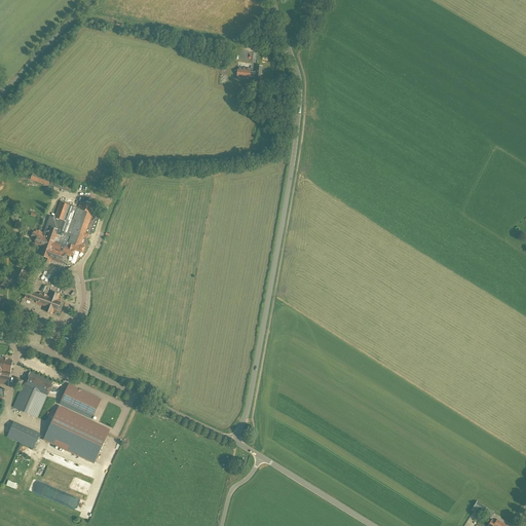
[(311,8),(315,0),(305,0),(303,3),(311,8)]
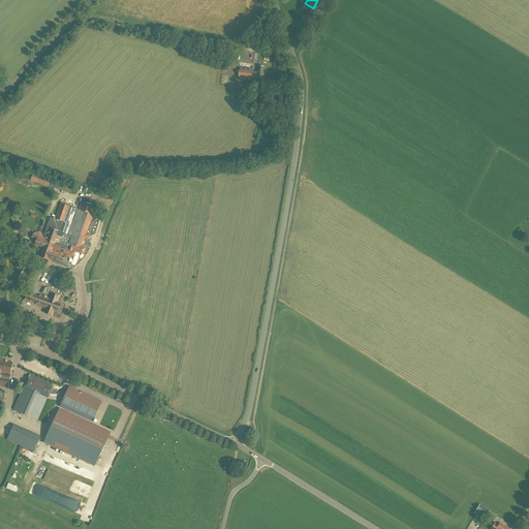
[(252,69),(239,68),(239,73),(239,79),(251,80),(251,78),(255,78),(255,80),(263,81),(263,74),(262,74),(263,67),(258,66),(257,72),(252,71),(252,69)]
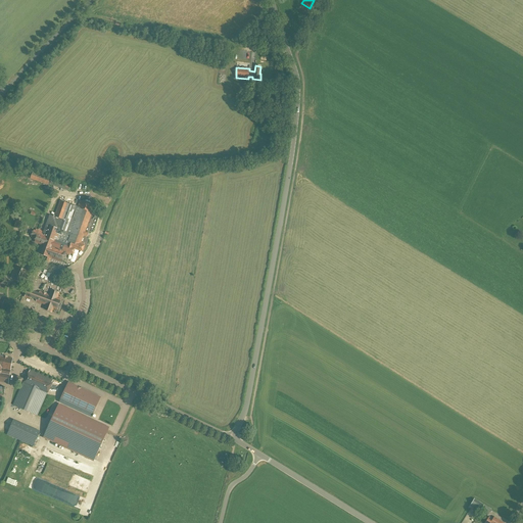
[(48,185),(50,178),(33,171),(30,179),(48,185)]
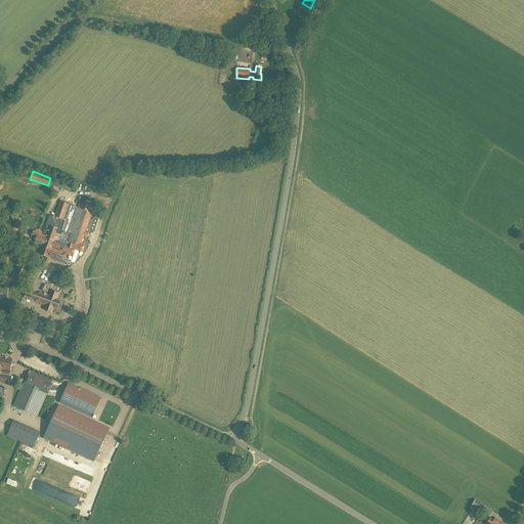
[(78,207),(60,201),(54,217),(49,215),(43,233),(38,231),(39,230),(36,229),(35,231),(34,230),(31,237),(36,238),(35,243),(38,244),(41,245),(41,244),(44,245),(41,255),(46,257),(45,261),(46,261),(49,262),(50,258),(62,263),(66,253),(73,255),(75,249),(81,252),(84,244),(81,243),(84,235),(86,236),(87,234),(87,232),(85,232),(94,206),(80,201),(78,207)]
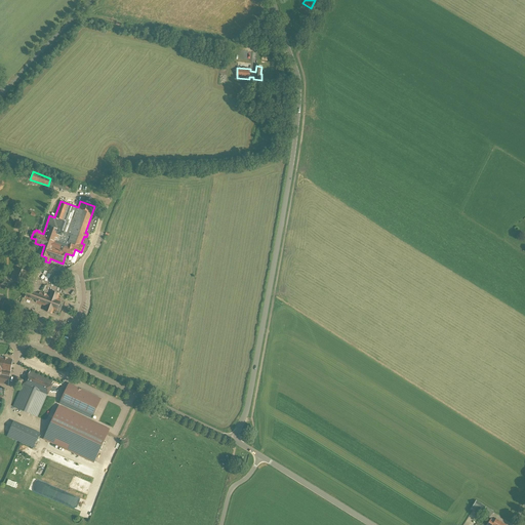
[(23,283),(27,272),(21,270),(16,268),(12,279),(19,282),(23,283)]
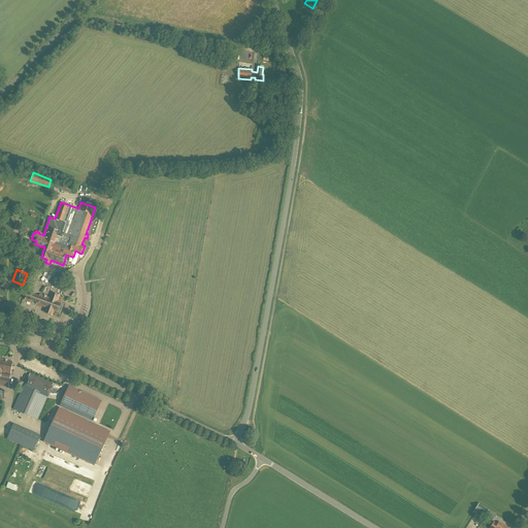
[(7,288),(9,283),(3,279),(1,286),(7,288)]
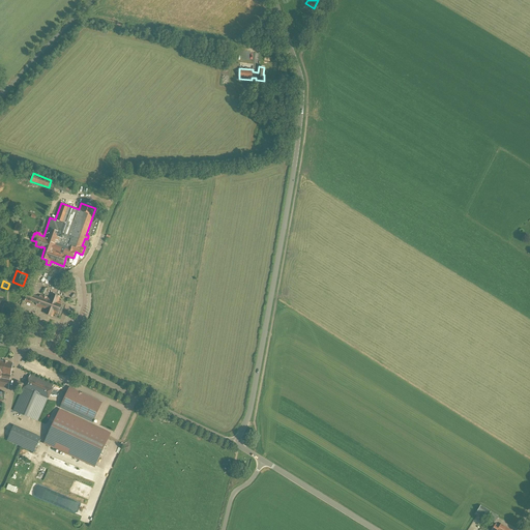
[(60,297),(51,294),(50,299),(40,295),(39,297),(36,296),(33,295),(34,293),(28,291),(26,297),(25,300),(30,303),(31,301),(34,302),(37,303),(36,305),(46,308),(45,311),(54,314),(55,312),(59,314),(63,304),(62,303),(63,301),(59,300),(60,297)]
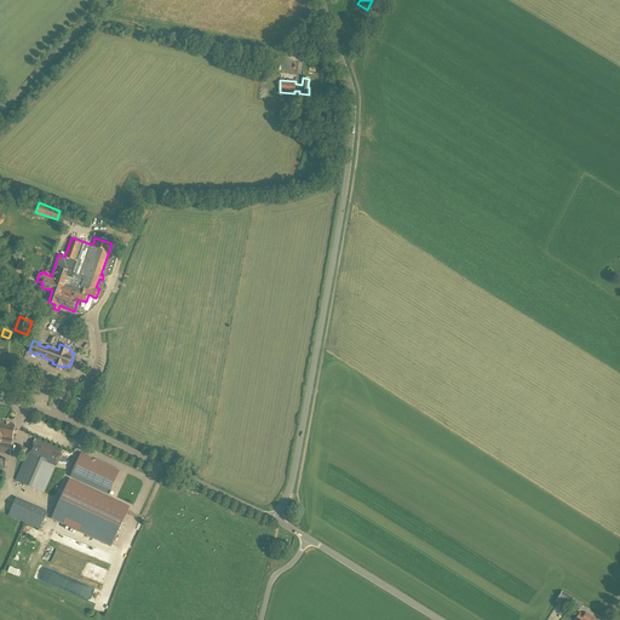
[(10,454),(15,425),(9,423),(0,420),(0,468),(5,469),(6,459),(0,458),(0,453),(10,455),(10,454)]
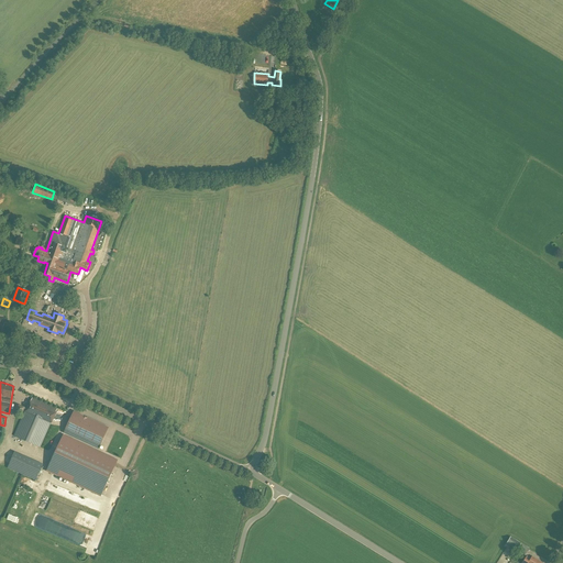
[(51,424),(57,409),(32,397),(26,410),(25,409),(13,435),(40,448),(50,424),(51,424)]
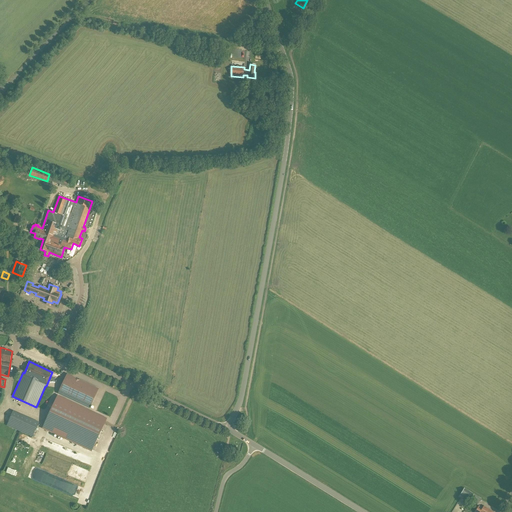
[(17,368),(14,374),(20,376),(23,370),(17,368)]
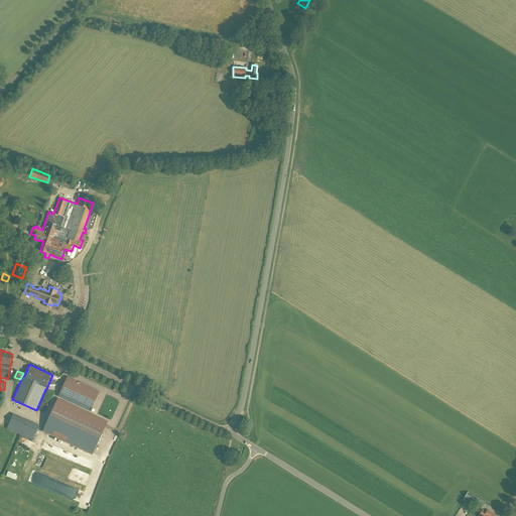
[(99,391),(68,377),(58,396),(90,410),(99,391)]
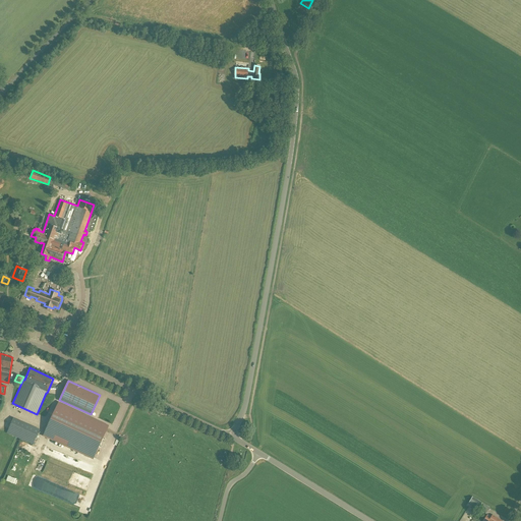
[(93,459),(108,425),(58,402),(43,436),(93,459)]
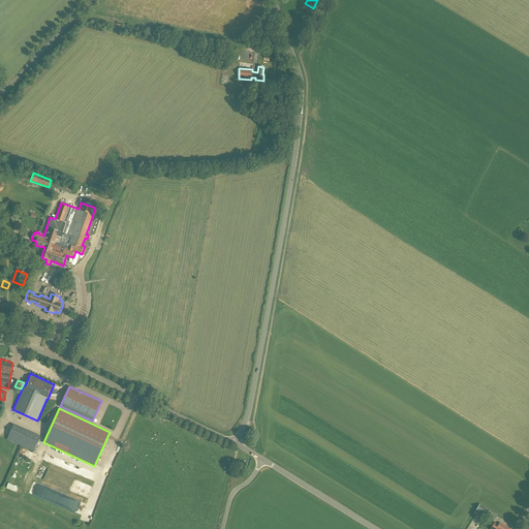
[(34,452),(40,436),(13,425),(6,440),(34,452)]
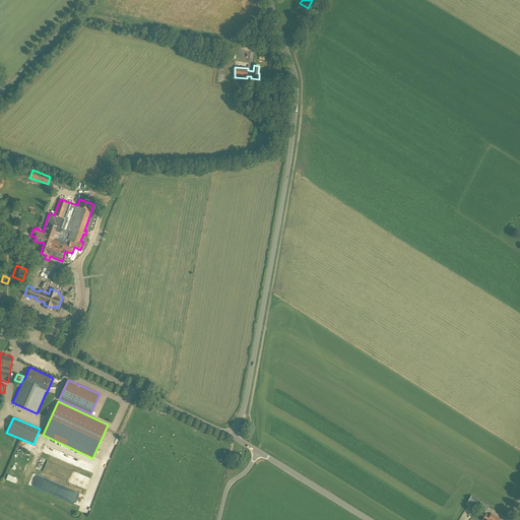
[(481,502),(471,496),(468,502),(477,508),(478,507),(485,512),(489,507),(481,502)]
